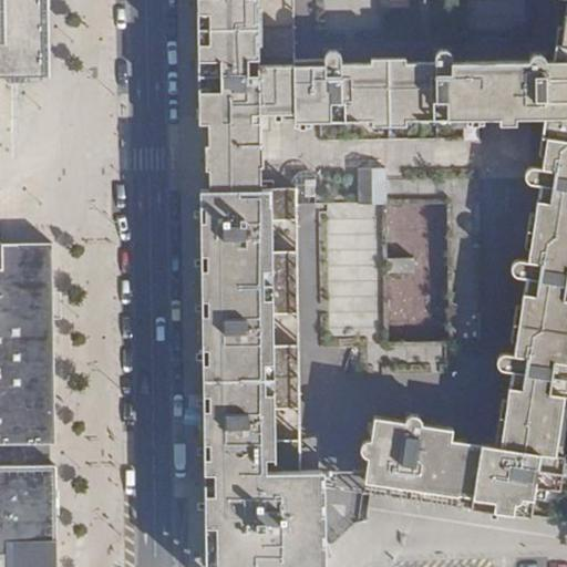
[(0,0),(0,78),(48,76),(45,0),(0,0)]
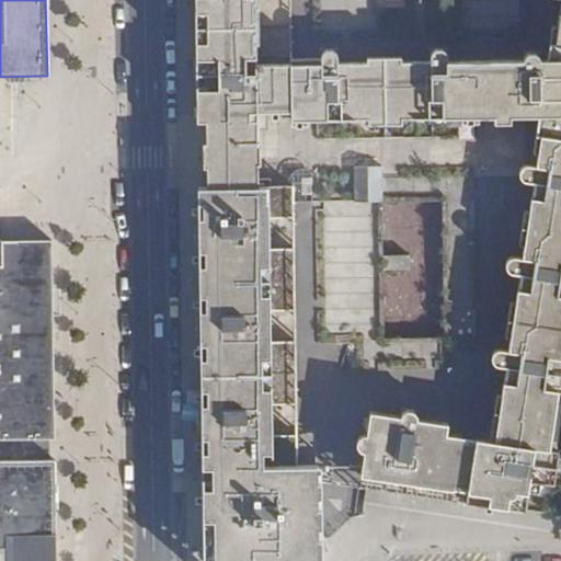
[(202,455),(203,560),(320,560),(320,482),(320,472),(320,471),(296,471),(296,439),(266,441),(266,408),(296,408),(295,345),(265,345),(265,313),(295,312),(295,251),(265,251),(265,221),(294,220),(294,187),(258,187),(258,155),(258,144),(256,114),(284,114),(293,114),(293,118),(364,118),(364,123),(398,122),(398,118),(453,118),(453,121),(480,122),(480,118),(489,118),(489,121),(507,121),(507,117),(536,118),(560,117),(560,60),(556,60),(546,60),(535,60),(534,54),(534,50),(531,46),(528,46),(524,46),(521,47),(517,53),(517,61),(443,61),(442,54),(441,49),(438,48),(434,47),(432,48),(428,48),(425,53),(426,61),(398,63),(398,57),(363,58),(363,63),(334,64),(334,55),(330,50),(328,49),(323,49),(320,52),(319,55),(318,59),(318,64),(295,65),(293,65),(290,0),(195,0),(196,29),(197,123),(205,123),(205,140),(202,141),(202,156),(202,167),(205,168),(205,190),(198,190),(201,384),(202,455)]
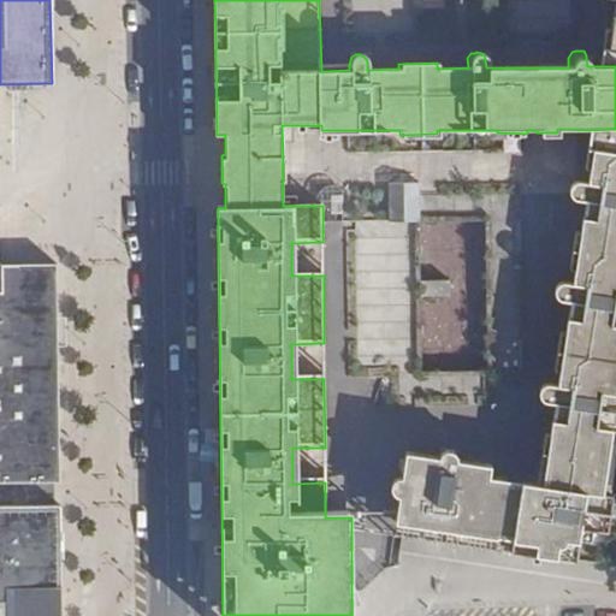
[(600,54),(599,66),(610,66),(615,66),(615,49),(606,48),(609,31),(605,31),(600,54)]
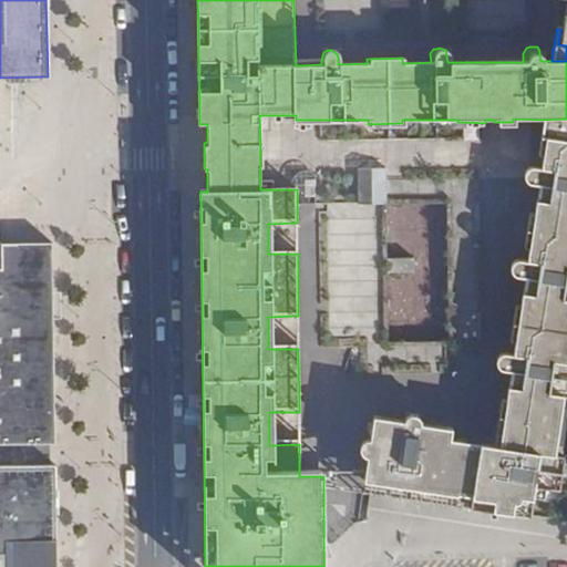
[(566,119),(542,120),(540,131),(539,140),(566,143),(566,119)]
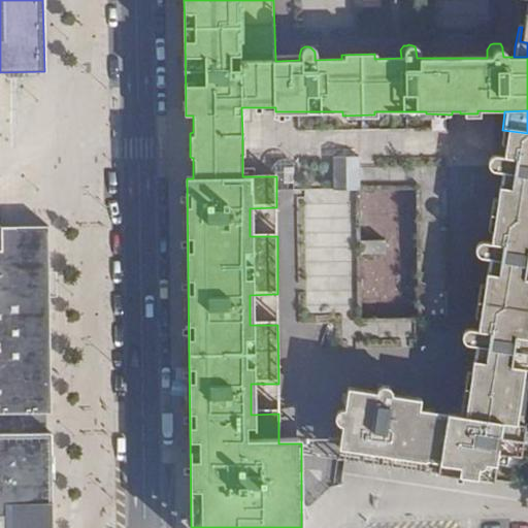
[(336,459),(351,462),(492,484),(495,464),(505,466),(506,456),(518,457),(520,452),(522,432),(523,427),(518,427),(527,368),(527,133),(502,130),(500,142),(503,143),(501,157),(497,156),(493,156),(488,159),(487,163),(488,167),(491,170),(499,171),(495,200),(491,200),(487,230),(490,230),(488,243),(480,242),(475,248),(474,252),(479,258),(486,259),(482,287),(479,287),(473,319),(476,319),(474,331),(468,330),(462,331),(459,336),(460,341),(465,344),(472,345),(468,374),(465,373),(458,418),(447,416),(432,414),(433,407),(417,404),(417,399),(388,395),(389,387),(374,385),(372,393),(347,389),(342,410),(340,410),(336,414),(334,420),(336,426),(340,427),(338,443),(336,459)]
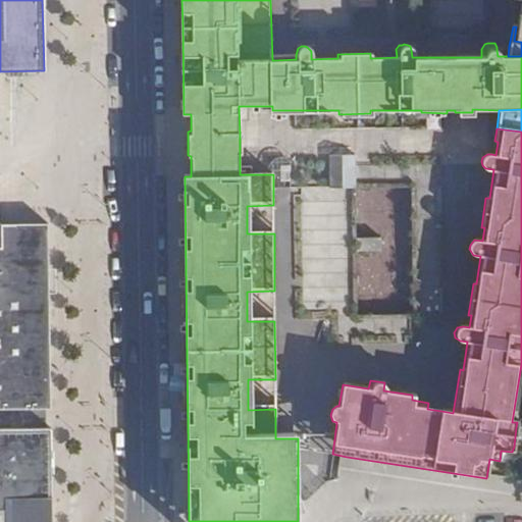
[(353,155),(334,155),(334,187),(353,187),(353,155)]
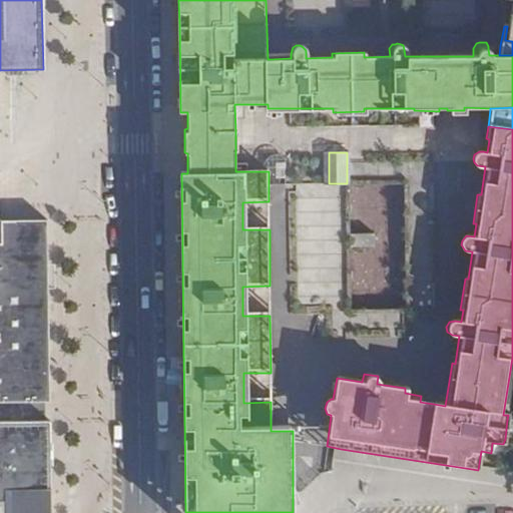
[(402,310),(400,180),(350,181),(352,311),(402,310)]
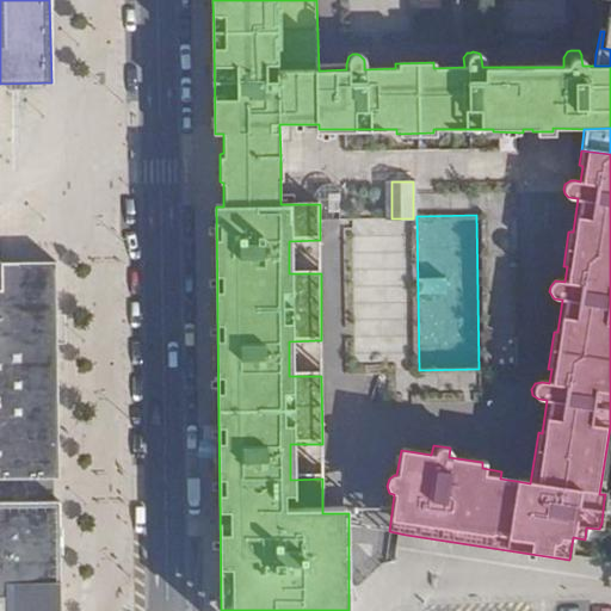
[(0,481),(62,480),(61,449),(59,331),(59,264),(59,261),(5,263),(0,258),(0,481)]
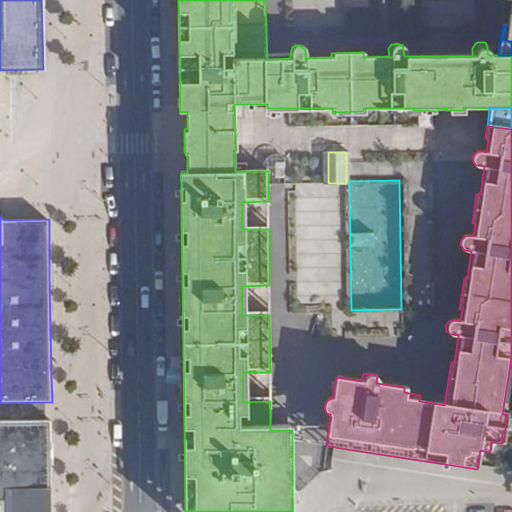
[(0,511),(46,511),(47,511),(49,508),(51,502),(52,496),(53,488),(52,421),(0,422),(0,511)]
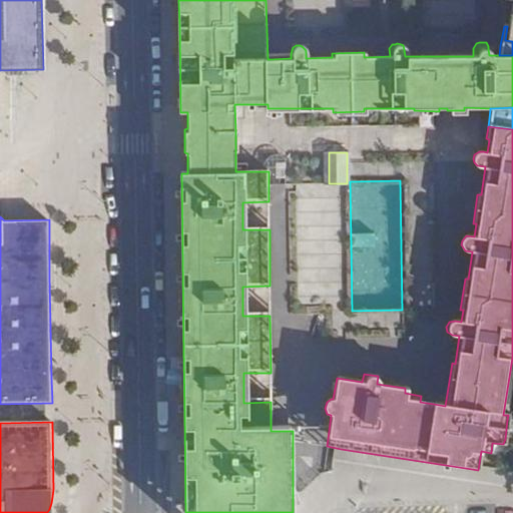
[(293,432),(293,441),(316,445),(327,446),(329,431),(316,431),(293,432)]
